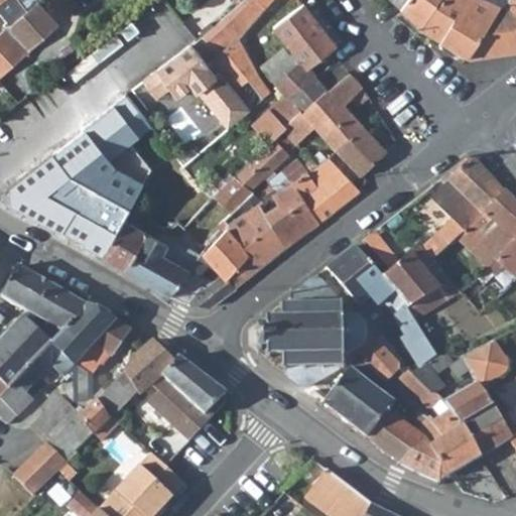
[(0,0),(0,2),(1,2),(3,0),(19,0),(27,9),(37,1),(38,0),(0,0)]
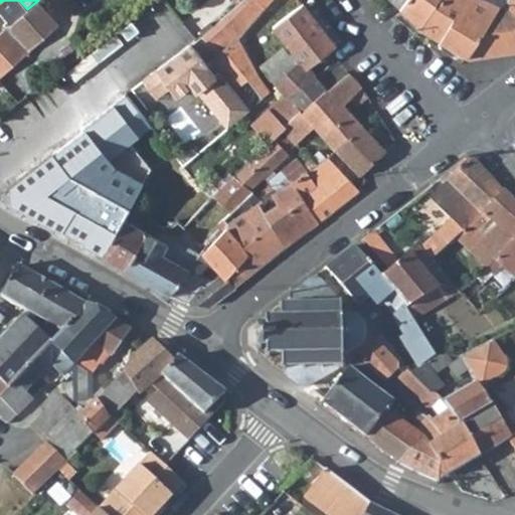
[(19,0),(3,0),(1,2),(7,10),(16,20),(27,9),(19,0)]
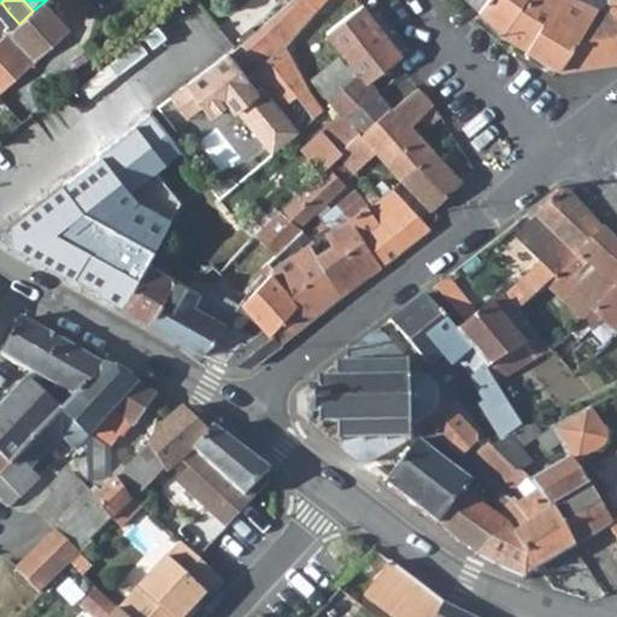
[(293,0),(266,25),(244,42),(263,64),(254,71),(257,76),(253,80),(259,88),(265,83),(285,107),(301,95),(317,117),(325,110),(311,88),(287,46),(292,40),(318,9),(311,0),(293,0)]
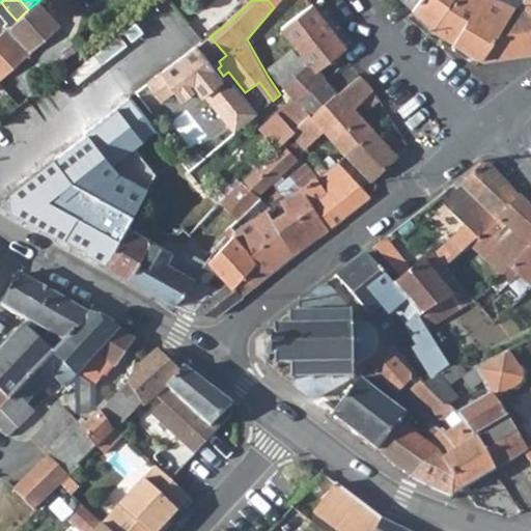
[(403,0),(434,29),(451,0),(403,0)]
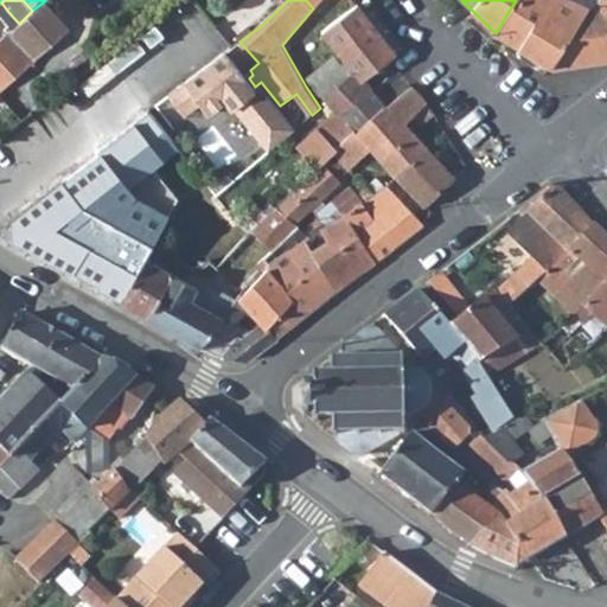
[(516,0),(496,33),(523,50),(553,0),(516,0)]
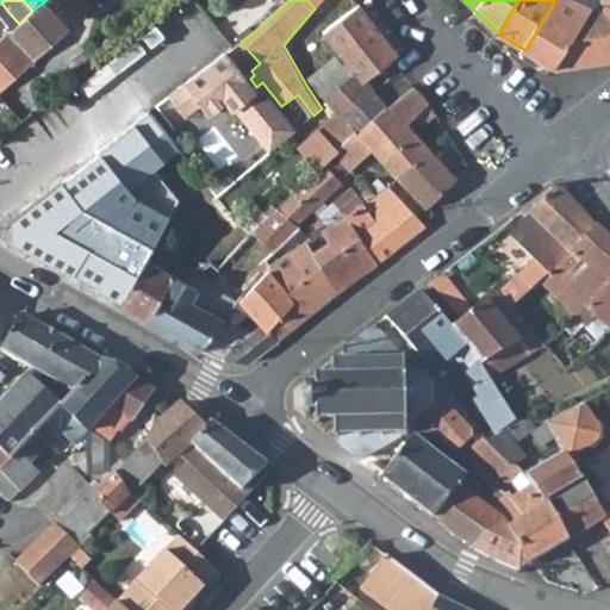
[(555,0),(526,50),(551,64),(553,67),(554,66),(591,10),(598,8),(603,2),(604,0),(555,0)]
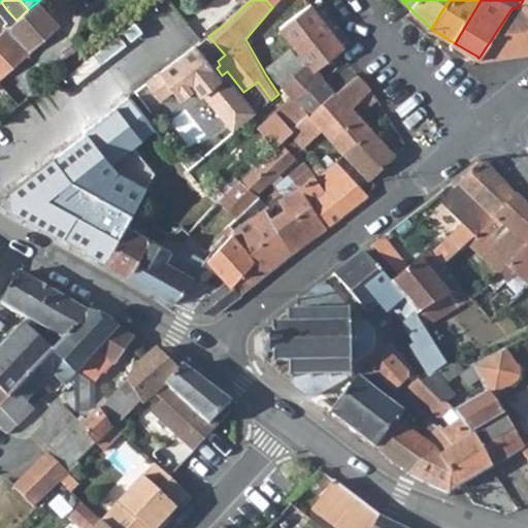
[(527,0),(523,0),(522,2),(518,7),(527,20),(527,0)]
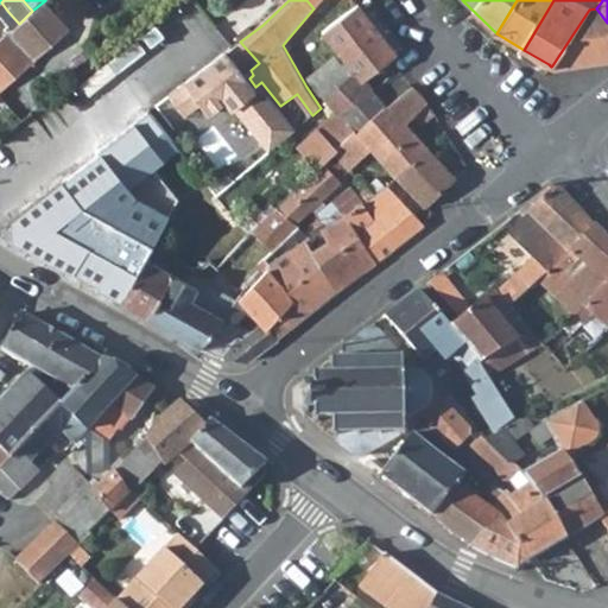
[(44,1),(32,11),(19,24),(10,31),(35,63),(69,32),(44,1)]
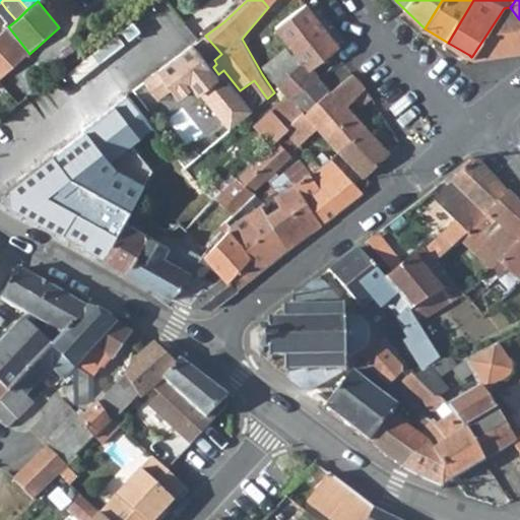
[(287,48),(265,67),(279,84),(305,62),(312,70),(313,69),(334,53),(341,47),(338,42),(307,3),(277,25),(298,52),(294,55),(287,48)]
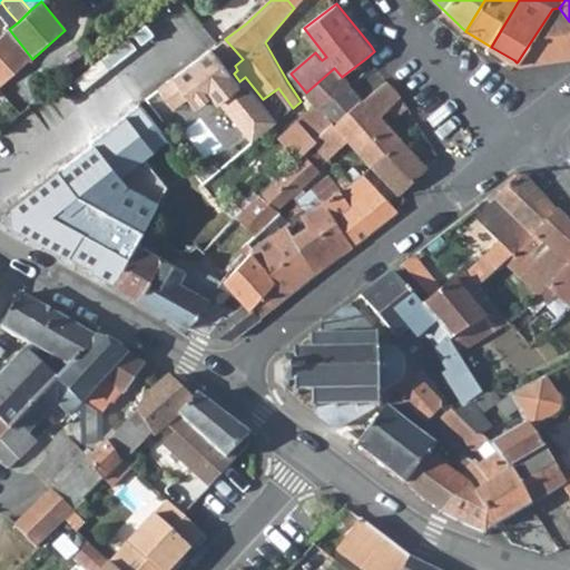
[(552,9),(518,61),(569,55),(569,21),(559,8),(552,9)]
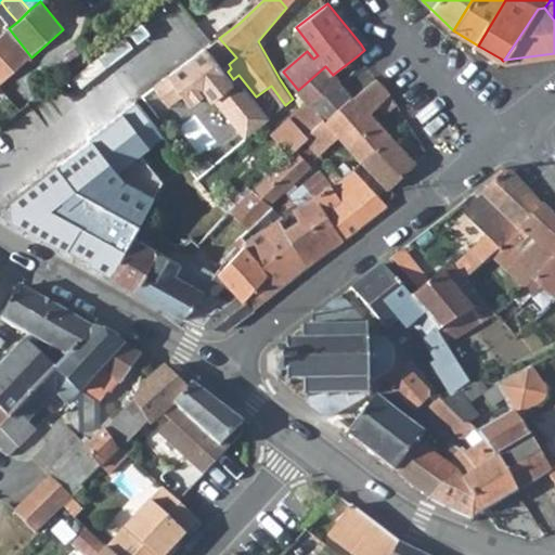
[(8,11),(0,16),(0,35),(9,28),(17,22),(8,11)]
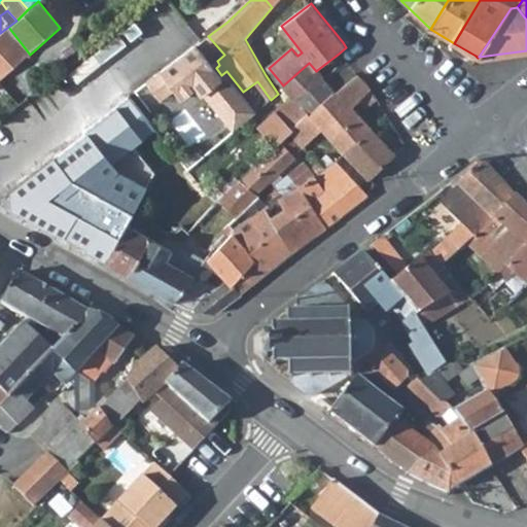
[(0,33),(0,51),(13,69),(30,55),(8,27),(0,33)]
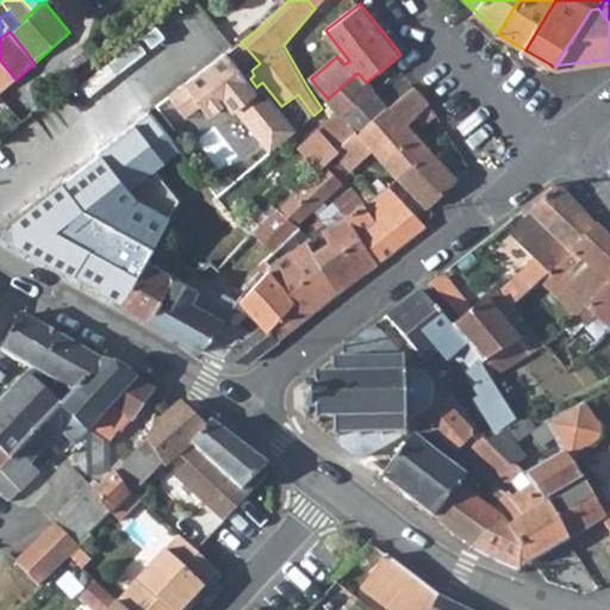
[(275,149),(299,128),(281,106),(262,82),(256,87),(250,79),(229,53),(174,95),(188,114),(204,101),(213,113),(229,100),(236,109),(238,106),(275,149)]
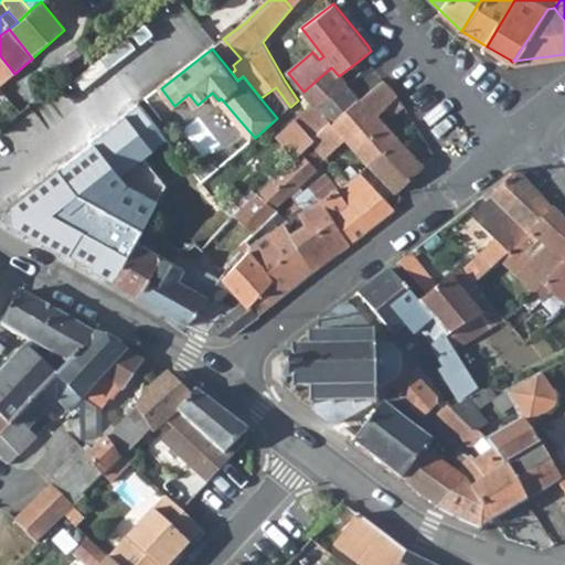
[(0,55),(0,85),(14,74),(0,55)]
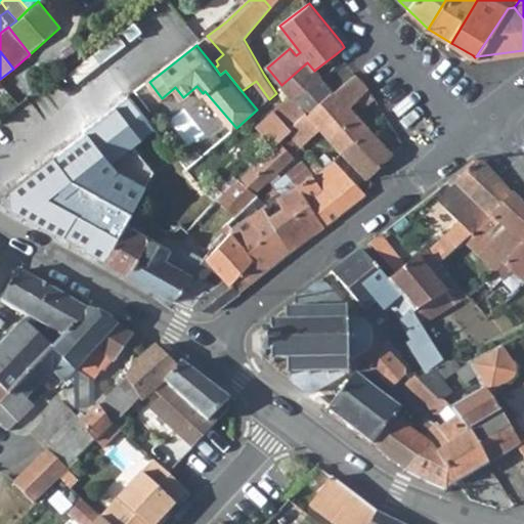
[(307,62),(281,85),(284,87),(291,95),(294,98),(321,77),(315,70),(314,71),(307,62)]
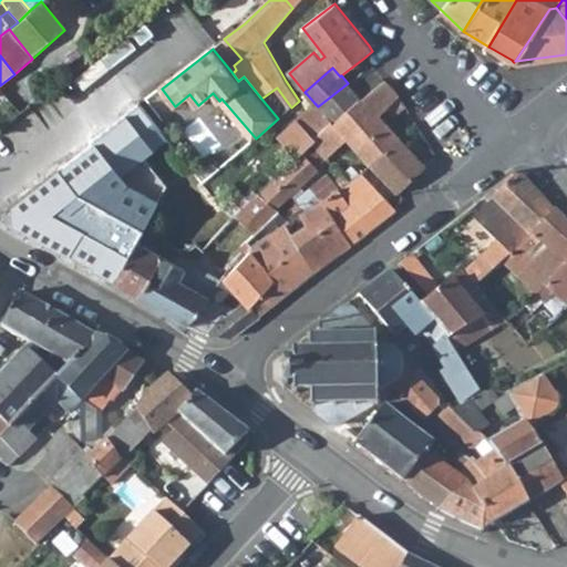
[(362,100),(334,124),(347,138),(359,151),(388,124),(379,114),(399,96),(398,94),(387,81),(363,101),(362,100)]
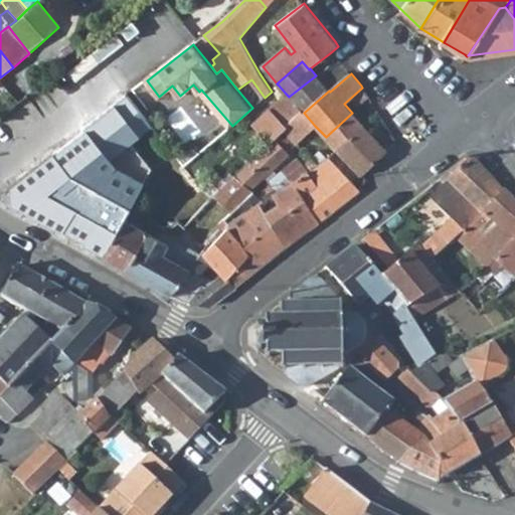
[(316,75),(289,97),(302,112),(304,113),(329,91),(318,77),(316,75)]
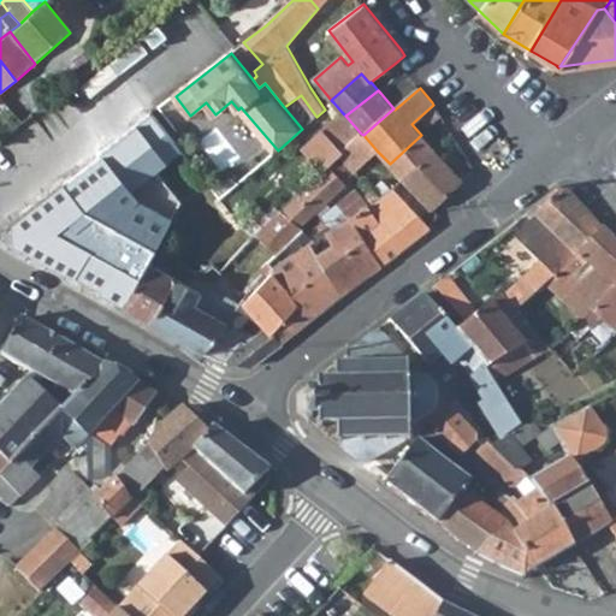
[(342,112),(304,148),(323,169),(338,154),(361,134),(345,116),(342,112)]
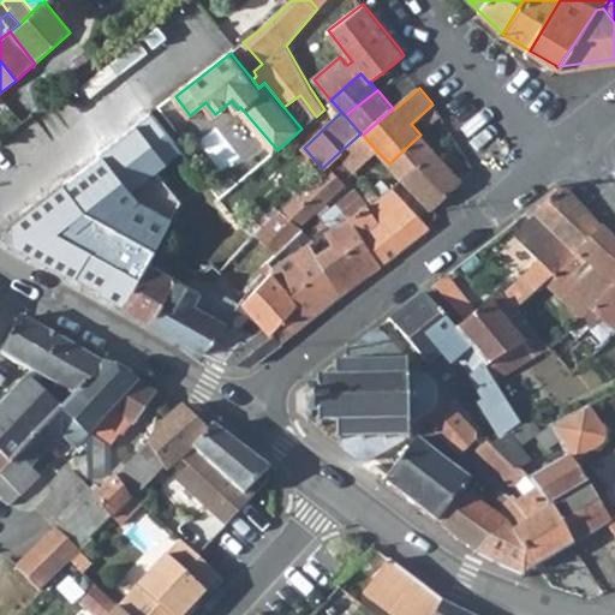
[(360,133),(338,154),(352,169),(354,172),(376,150),(363,135),(360,133)]
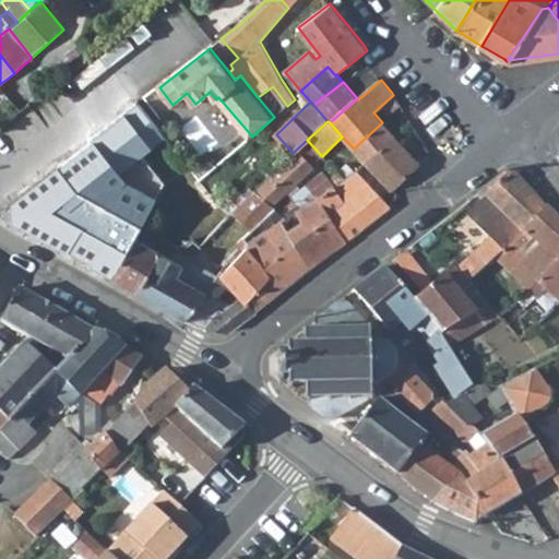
[(382,122),(354,149),(366,162),(394,135),(382,122)]
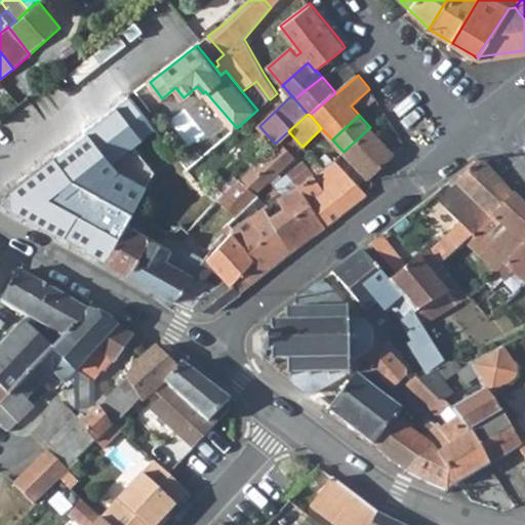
[(370,127),(344,152),(345,153),(368,177),(394,152),(370,127)]
